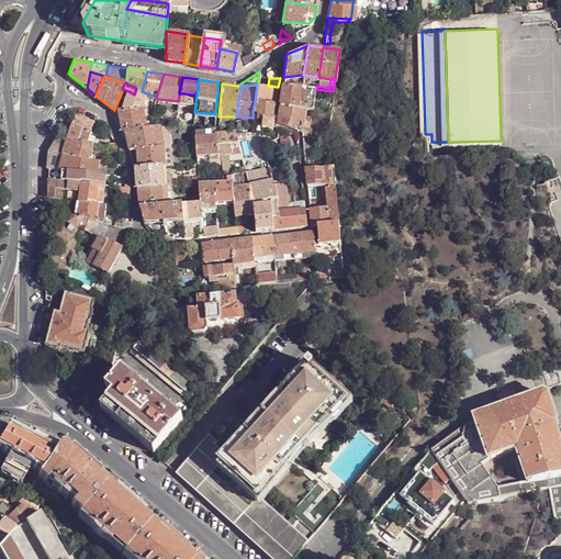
[(268,86),(257,85),(255,101),(275,102),(277,87),(268,86)]
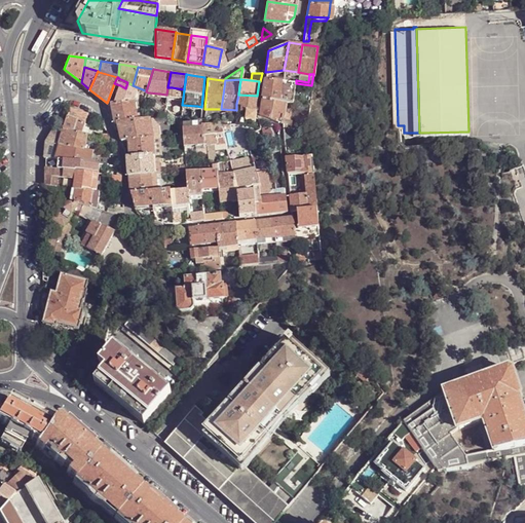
[(264,79),(262,97),(284,101),(308,104),(311,85),(296,83),(289,82),(282,81),(274,80),(268,80),(264,79)]
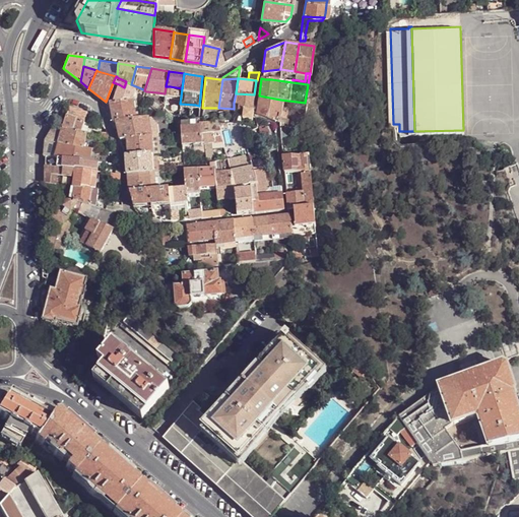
[(119,84),(113,82),(106,102),(107,103),(109,103),(108,101),(113,101),(119,84)]
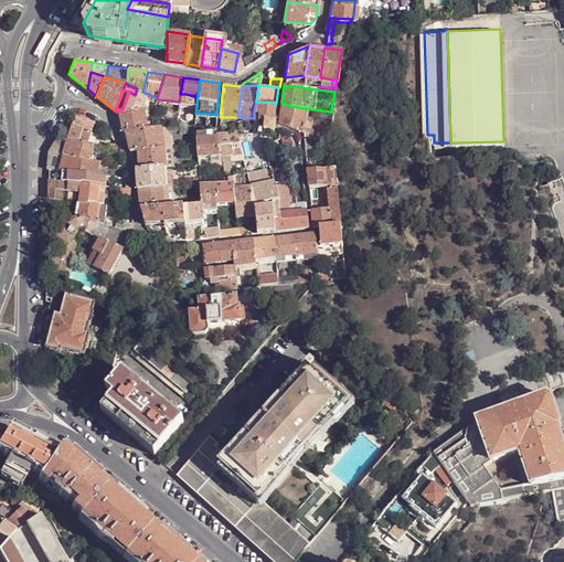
[(135,95),(129,92),(123,109),(142,108),(146,99),(135,95)]
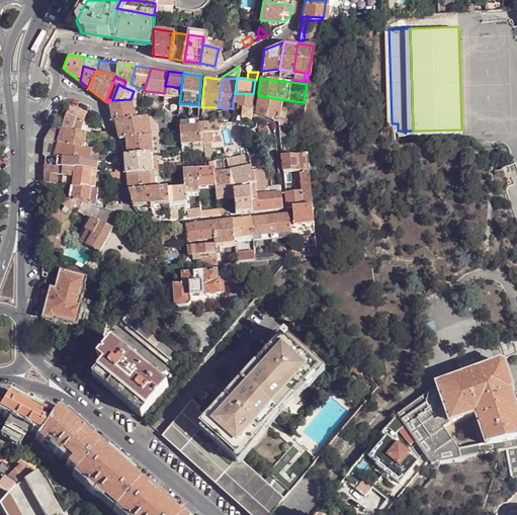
[(181,88),(169,86),(168,94),(180,96),(181,88)]
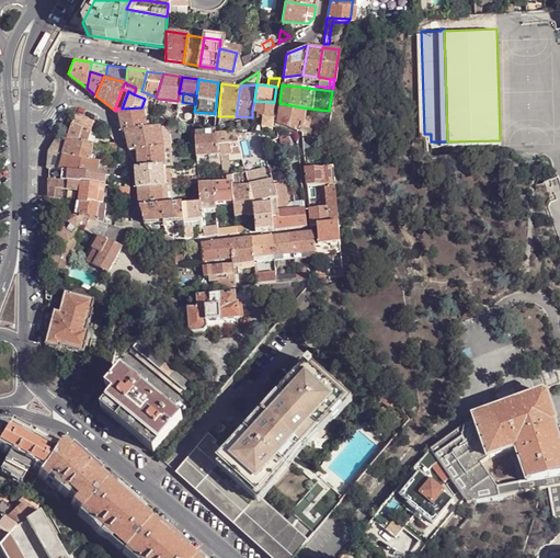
[(274,102),(254,101),(252,111),(255,113),(263,116),(272,117),(274,102)]
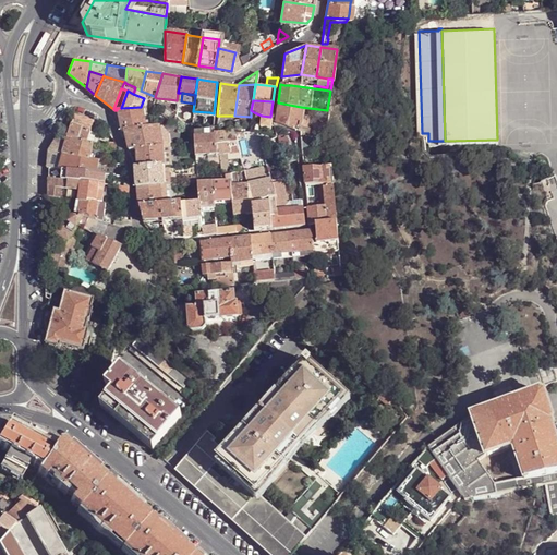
[(275,120),(298,129),(299,128),(299,124),(301,107),(278,103),(275,120)]
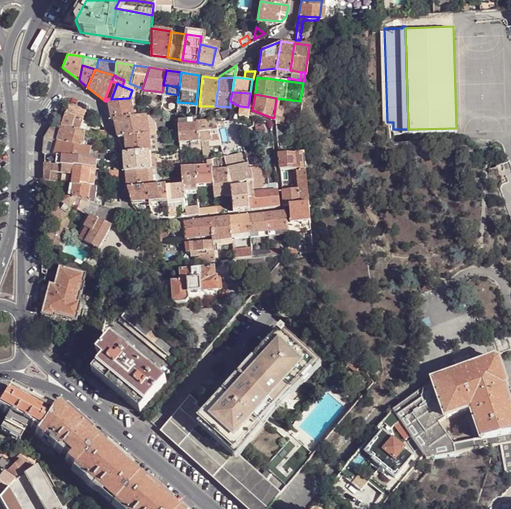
[(111,99),(106,99),(107,101),(110,118),(113,118),(113,117),(132,116),(132,113),(129,98),(111,99)]
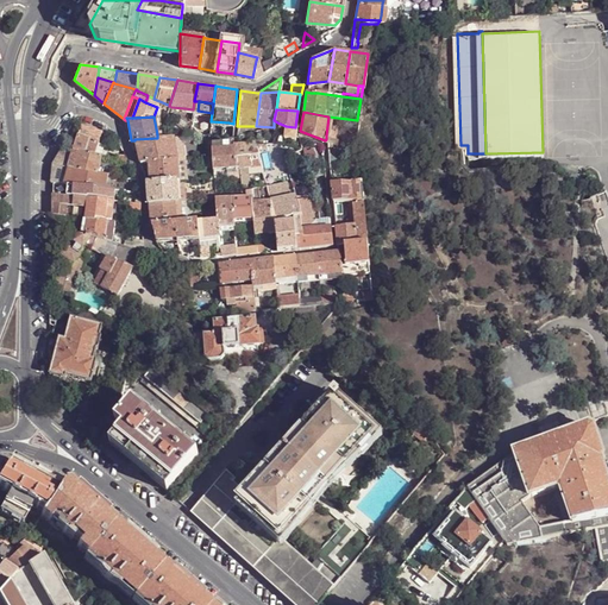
[(81,123),(77,136),(98,143),(102,128),(89,125),(81,123)]
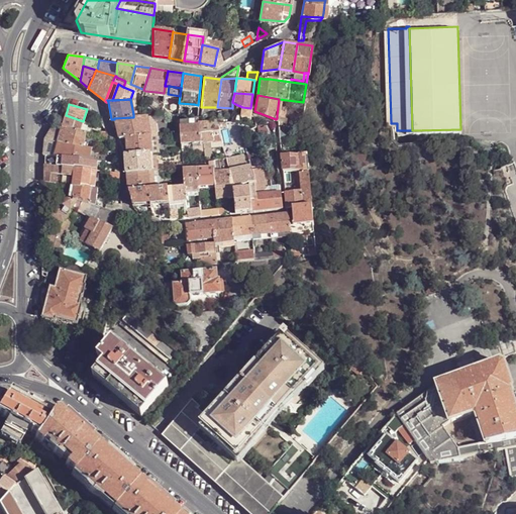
[(198,105),(194,104),(193,108),(190,108),(190,114),(195,115),(197,116),(198,105)]
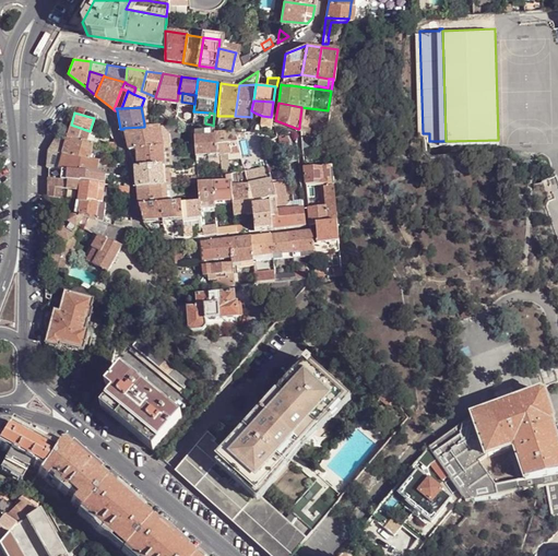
[(271,117),(262,116),(261,117),(260,125),(266,126),(271,126),(272,117),(271,117)]
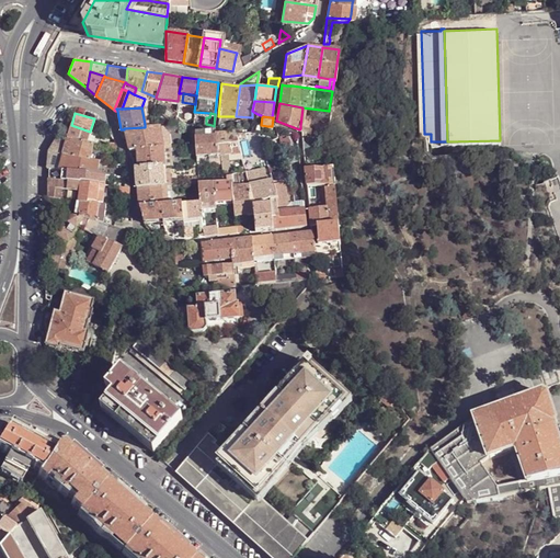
[(71,125),(68,137),(87,141),(90,132),(71,125)]
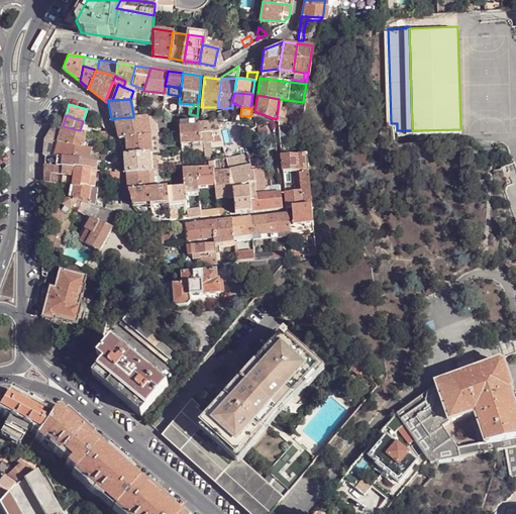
[(159,116),(146,117),(150,133),(163,132),(159,116)]
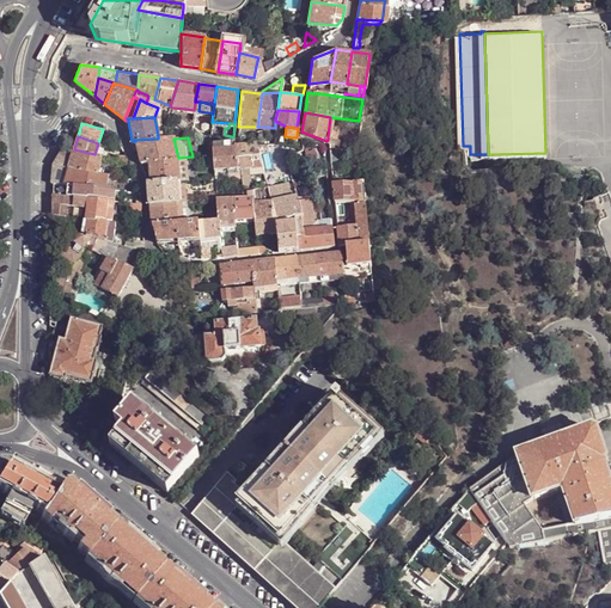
[(158,139),(135,140),(135,141),(140,160),(147,160),(171,159),(178,158),(173,139),(162,139),(158,139)]
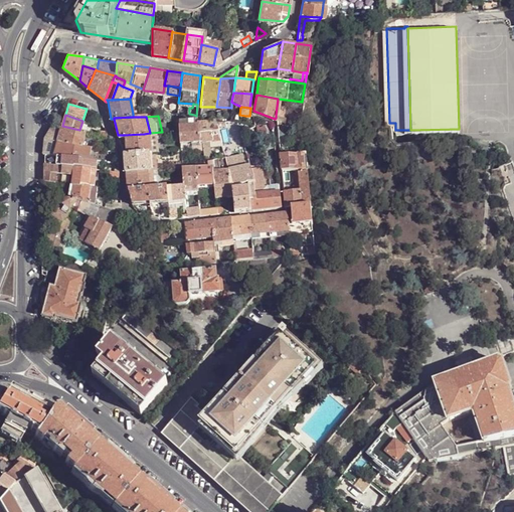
[(202,120),(197,120),(198,124),(201,142),(213,141),(212,131),(211,121),(202,121),(202,120)]
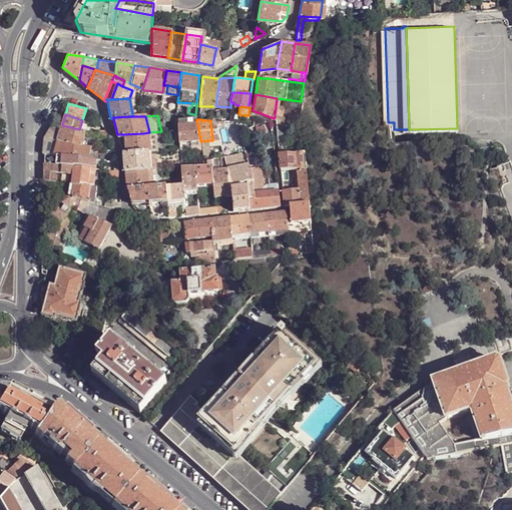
[(185,124),(178,123),(178,124),(178,127),(178,130),(179,142),(195,141),(200,141),(197,123),(185,124)]
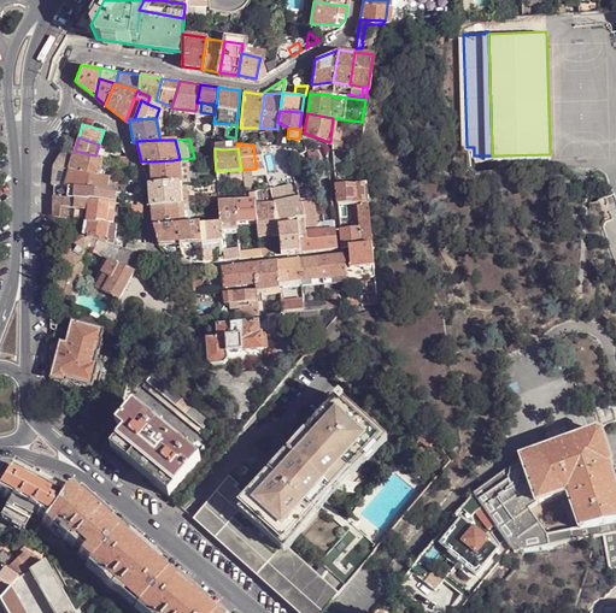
[(297,152),(287,149),(291,163),(300,161),(297,152)]
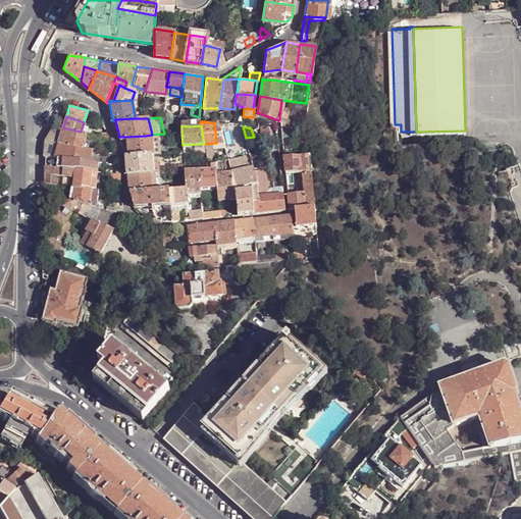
[(81,132),(63,127),(61,127),(57,141),(59,142),(83,146),(84,143),(86,133),(81,132)]
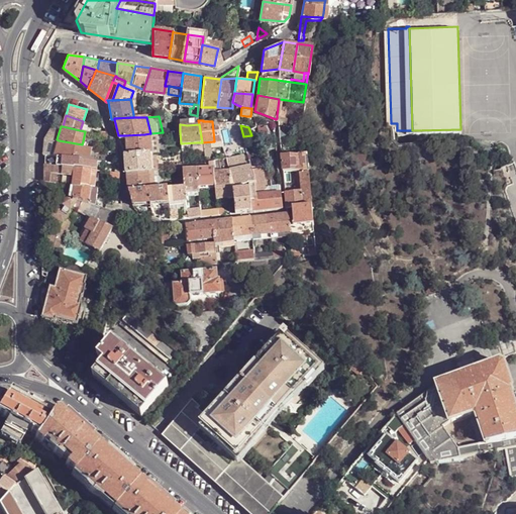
[(278,128),(279,138),(285,137),(290,135),(283,131),(278,128)]
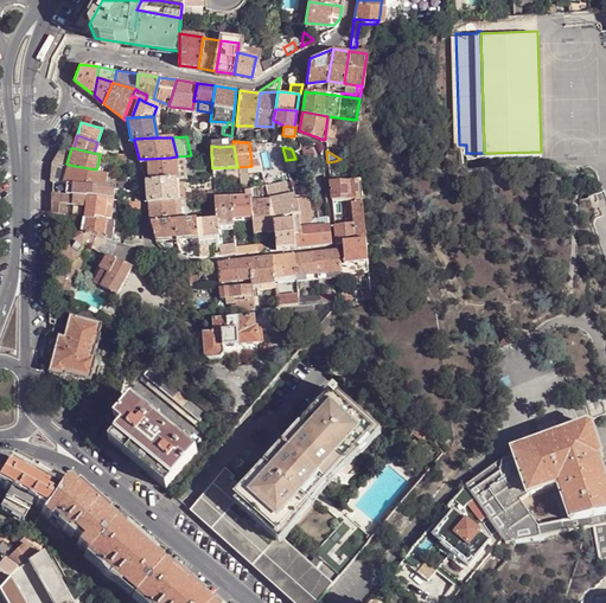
[(268,154),(259,156),(265,178),(273,175),(268,154)]
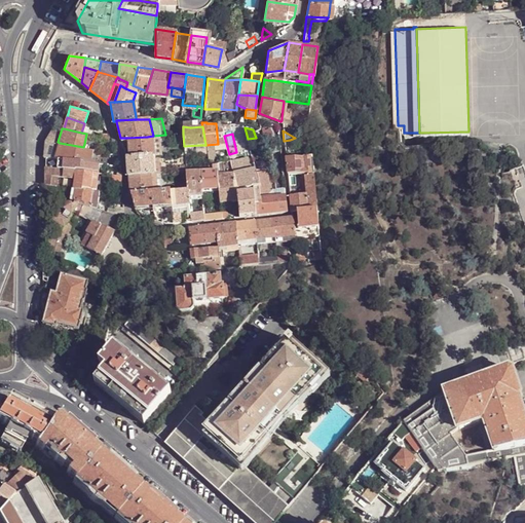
[(147,137),(126,138),(128,155),(149,154),(147,137)]
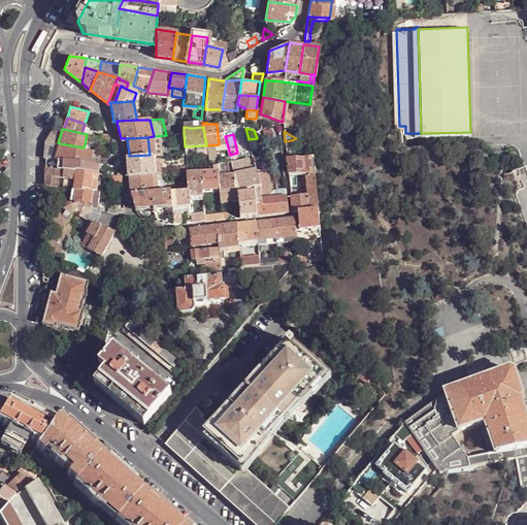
[(84,148),(60,143),(58,152),(62,153),(60,158),(70,160),(70,159),(75,159),(90,161),(92,149),(91,149),(84,148)]
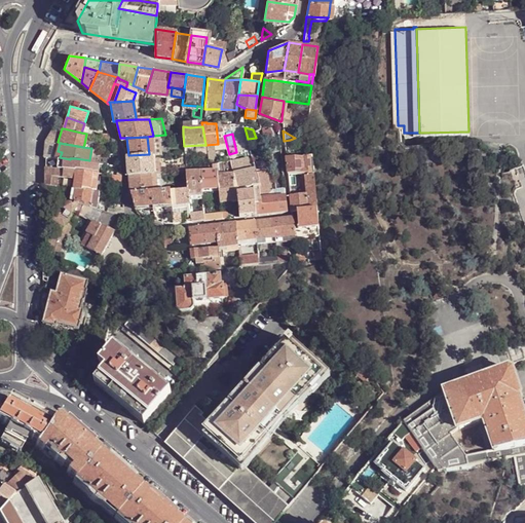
[(128,155),(125,155),(126,174),(128,174),(150,172),(152,172),(151,154),(149,154),(128,155)]
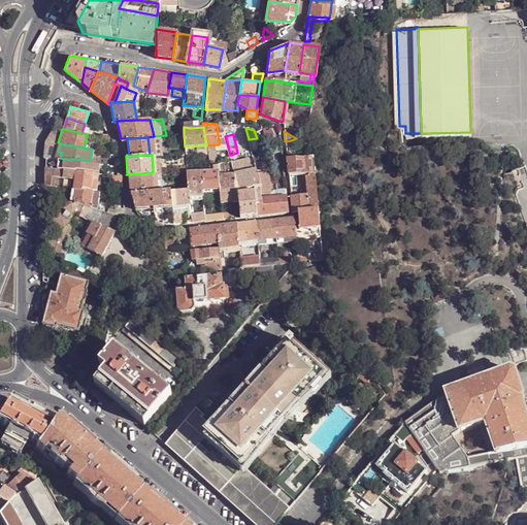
[(54,157),(43,156),(43,166),(70,169),(70,160),(60,158),(56,157),(54,157)]
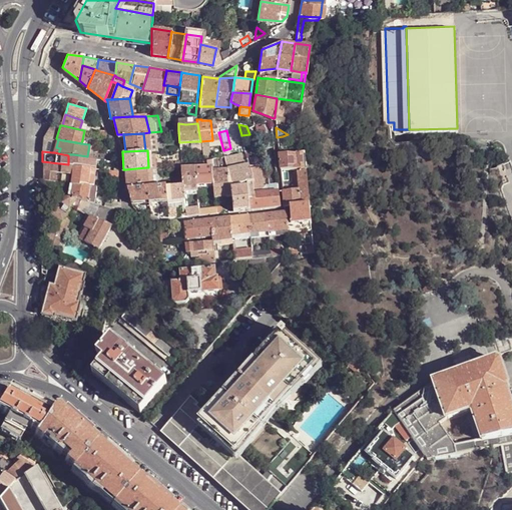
[(279,153),(280,166),(305,165),(304,152),(290,153),(279,153)]
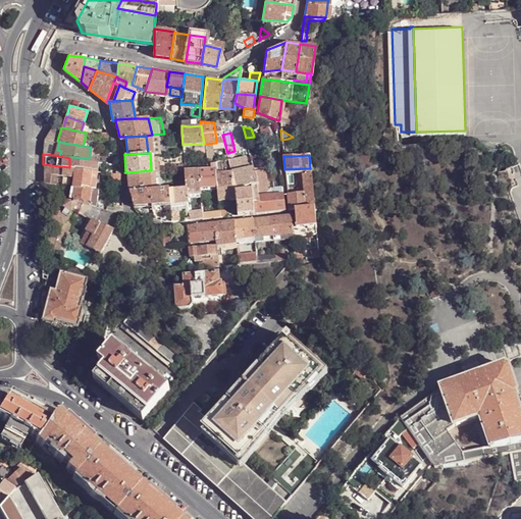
[(98,161),(89,159),(74,157),(73,169),(97,170),(99,171),(103,171),(103,167),(98,166),(98,161)]
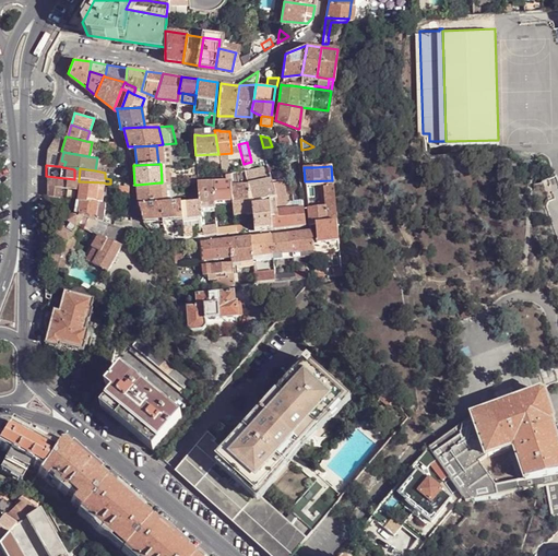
[(283,174),(270,174),(271,177),(275,194),(275,198),(276,200),(276,202),(285,201),(283,174)]
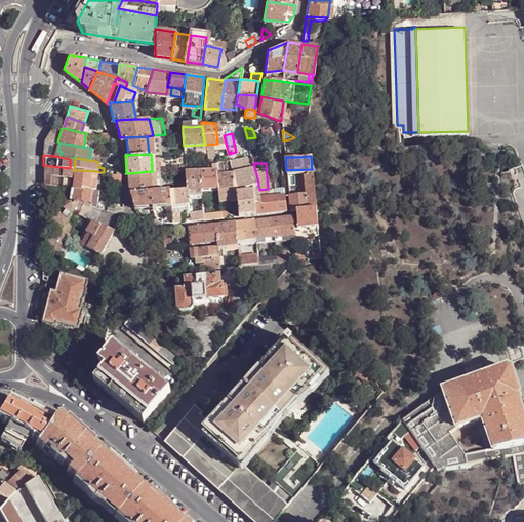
[(74,176),(74,170),(70,168),(43,165),(44,183),(54,184),(56,174),(74,176)]
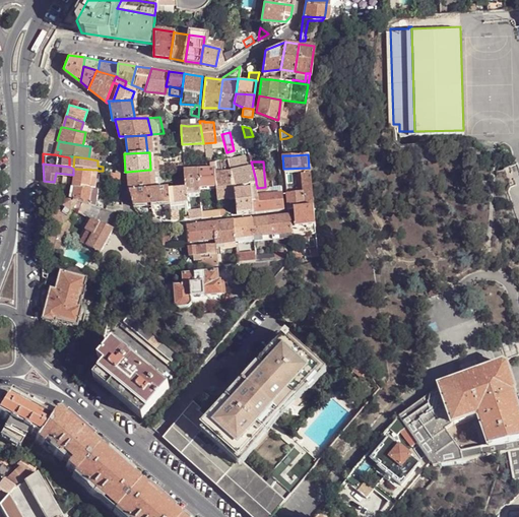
[(518,166),(518,164),(504,169),(509,184),(508,190),(518,224),(518,166)]
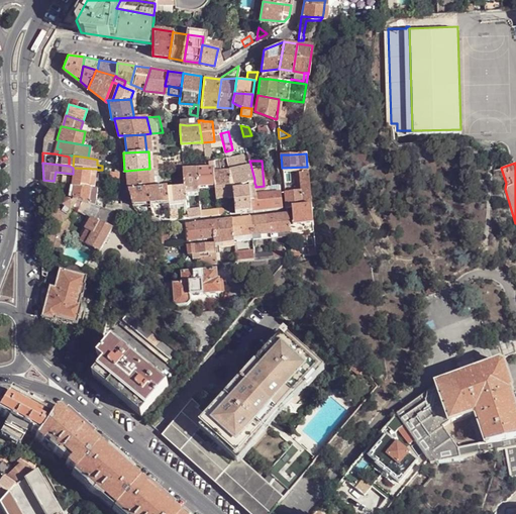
[(250,164),(229,168),(233,184),(246,182),(254,180),(250,164)]
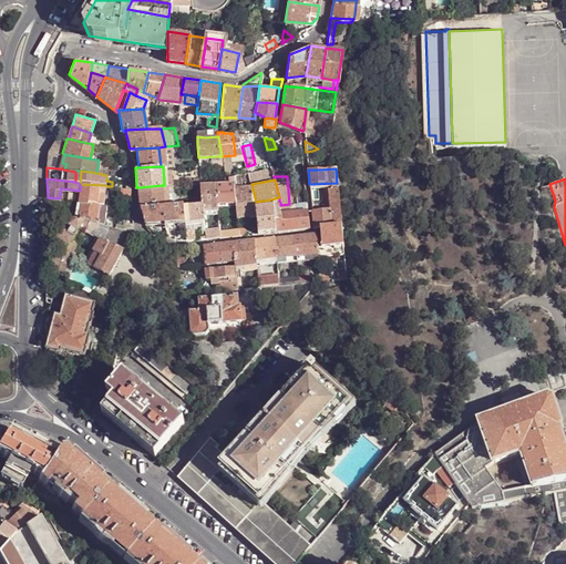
[(226,182),(216,183),(217,202),(237,201),(236,186),(236,182),(226,182)]
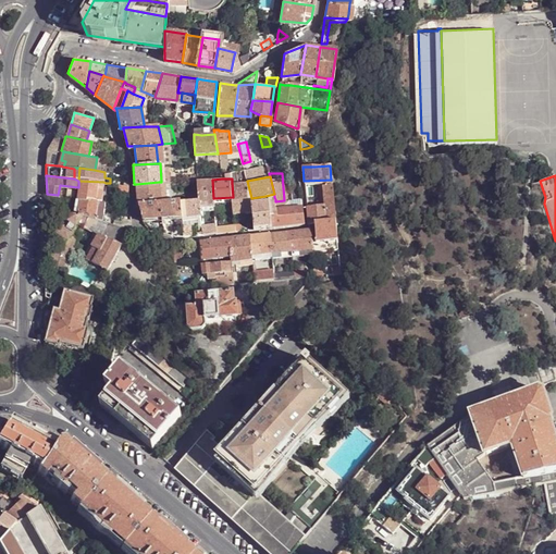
[(212,180),(197,180),(198,191),(198,198),(199,205),(213,204),(213,198),(212,180)]
